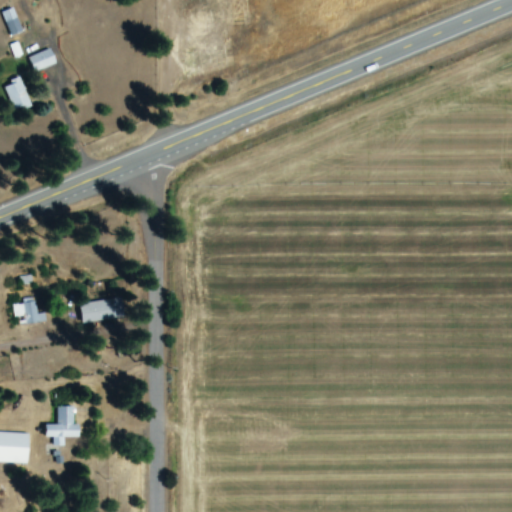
[(22,33),(15,9),(3,13),(10,37),(22,33)]
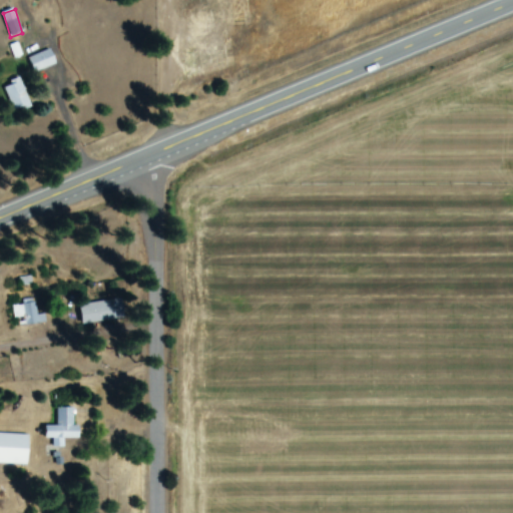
[(35,73),(57,64),(51,49),(29,57),(35,73)]
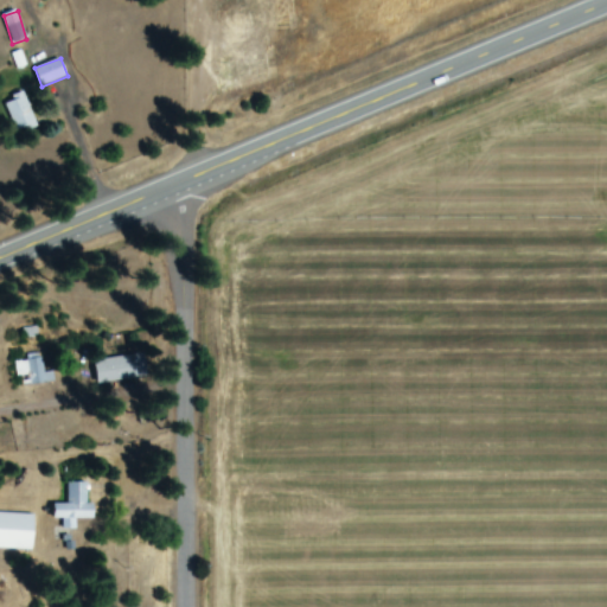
[(6,101),(16,133),(37,127),(27,95),(6,101)]
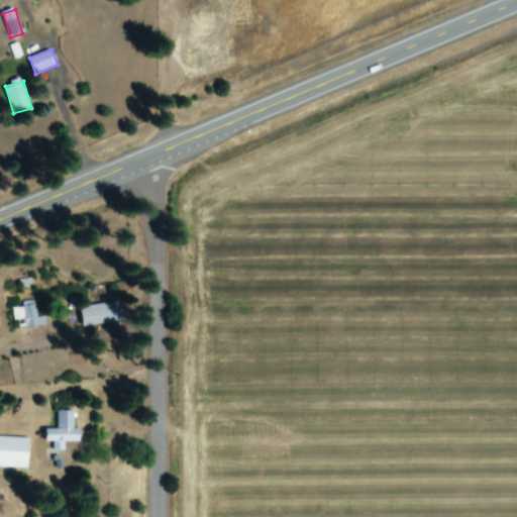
[(36,309),(35,301),(23,303),(23,306),(14,308),(17,330),(46,326),(44,308),(36,309)]
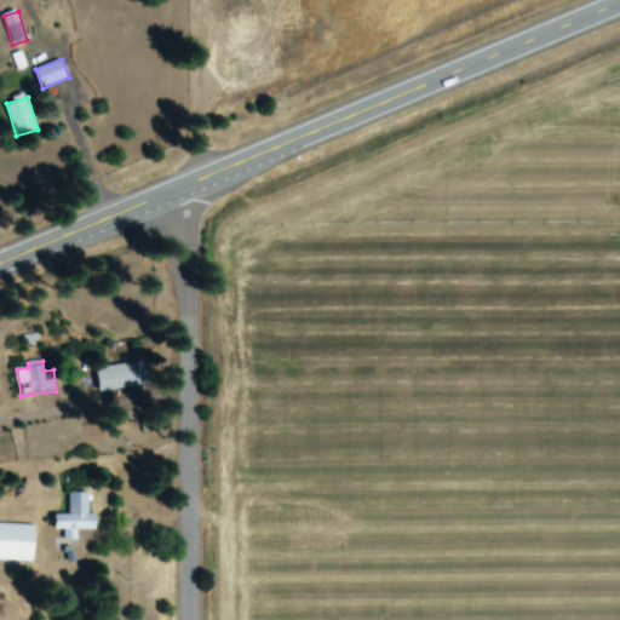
[(150,367),(99,368),(99,390),(150,389),(150,367)]
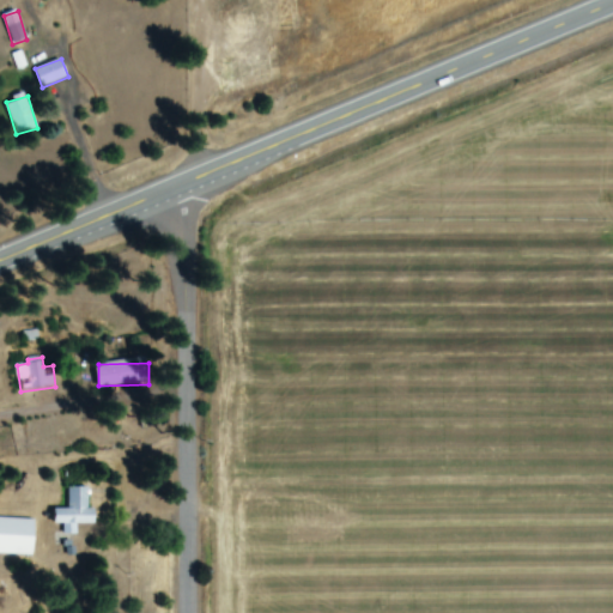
[(56,510),(56,526),(65,526),(65,535),(79,535),(79,526),(97,526),(97,510),(90,510),(90,489),(70,490),(70,510),(56,510)]
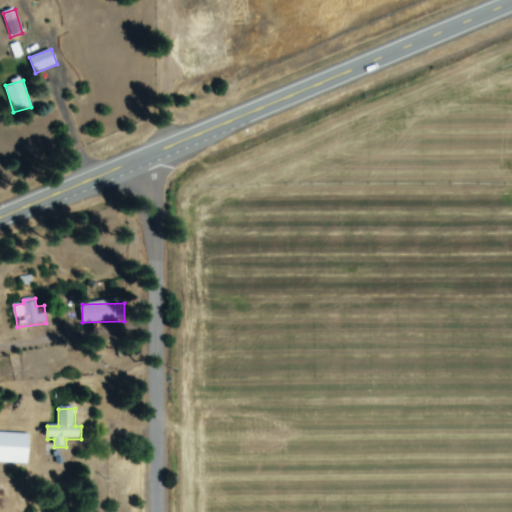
[(30,435),(0,433),(0,463),(29,464),(30,435)]
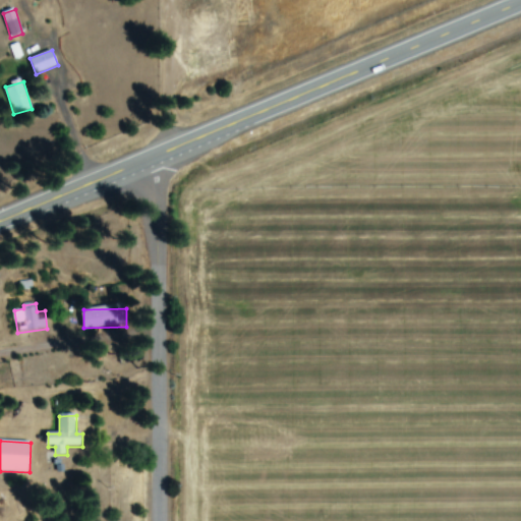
All buildings are outlined.
